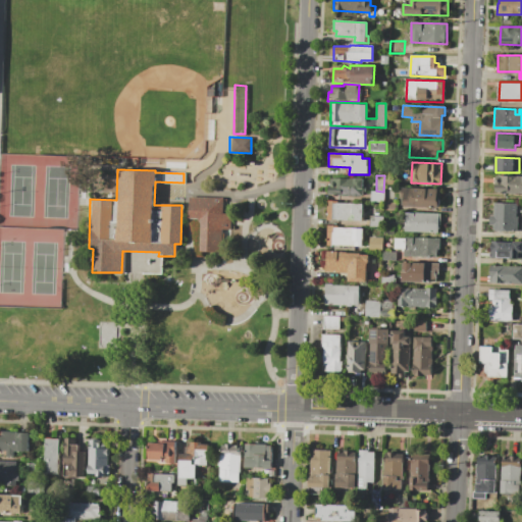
[(496,175),(521,176),(521,193),(494,193),(496,175)]
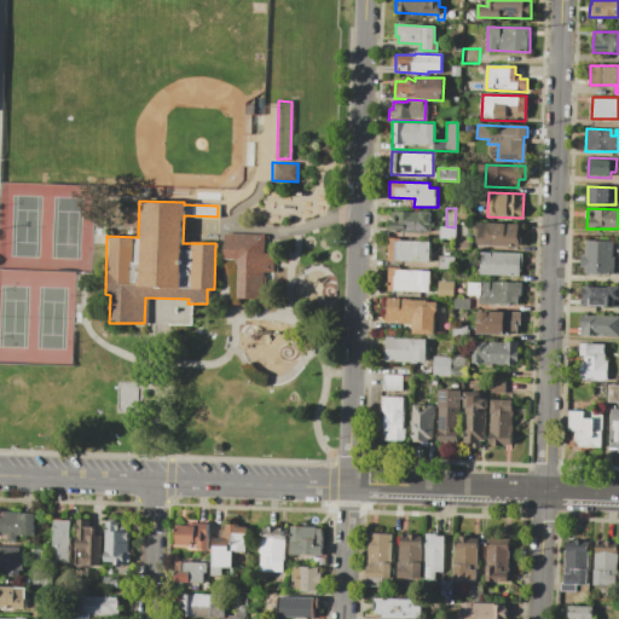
[(389,210),(431,212),(431,232),(388,231),(389,210)]
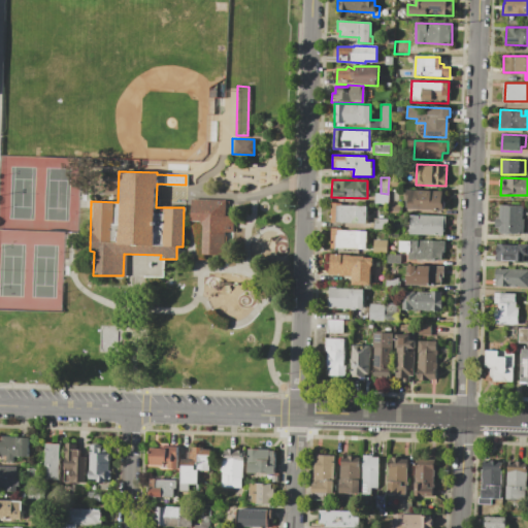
[(405,189),(446,190),(444,210),(407,209),(407,200),(405,200),(405,189)]
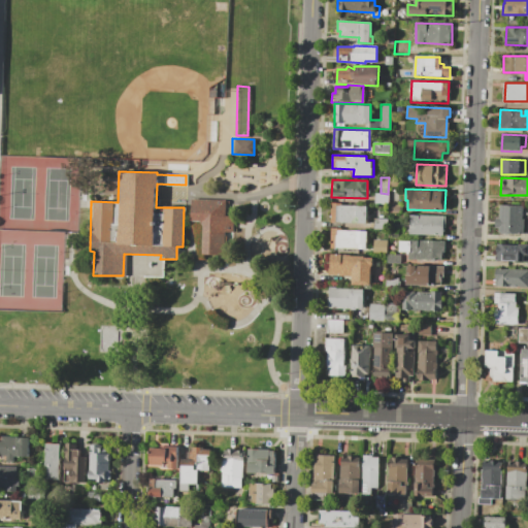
[(199,254),(200,226),(197,221),(189,220),(190,200),(223,200),(223,216),(231,216),(231,224),(231,232),(222,231),(222,255),(199,254)]
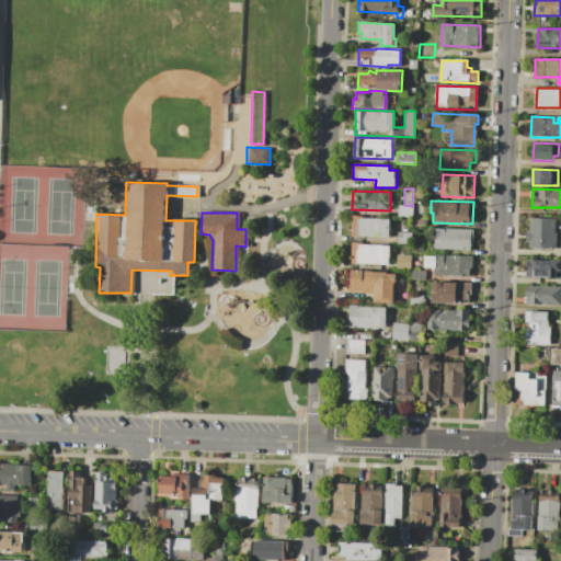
[(351,216),(363,216),(363,218),(390,219),(389,238),(351,237),(351,216)]
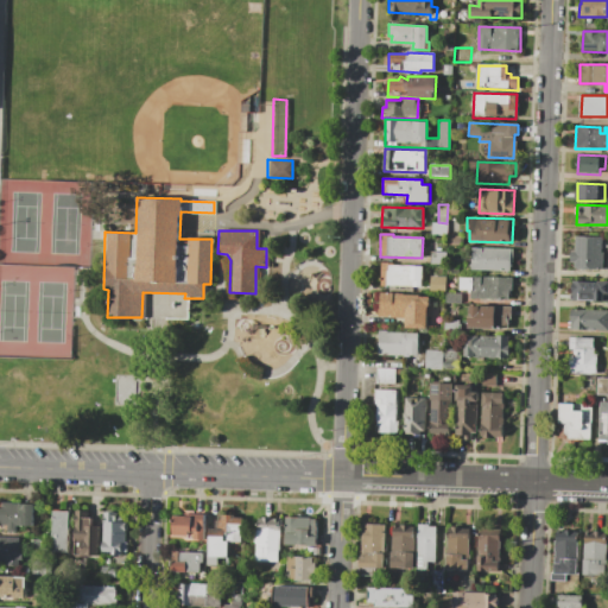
[(576,235),(601,236),(601,252),(603,252),(602,271),(575,270),(575,261),(571,261),(571,252),(575,252),(576,235)]
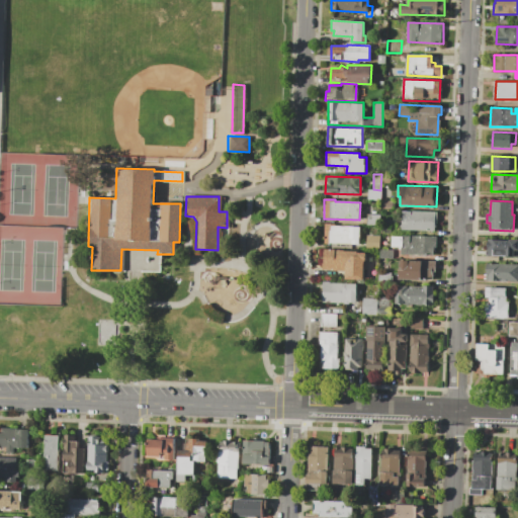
[(403,211),(437,212),(437,231),(402,229),(403,211)]
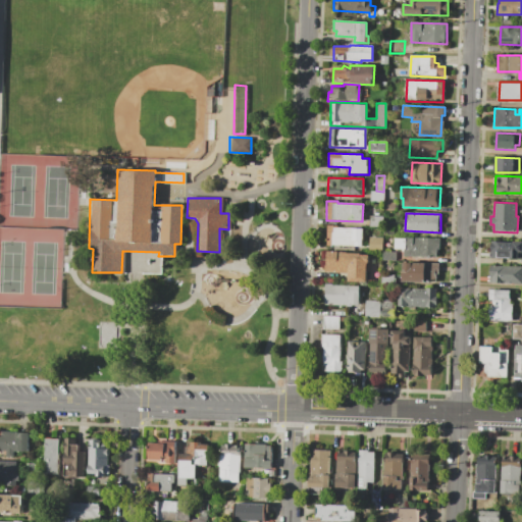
[(369,215),(382,216),(382,228),(369,227),(369,215)]
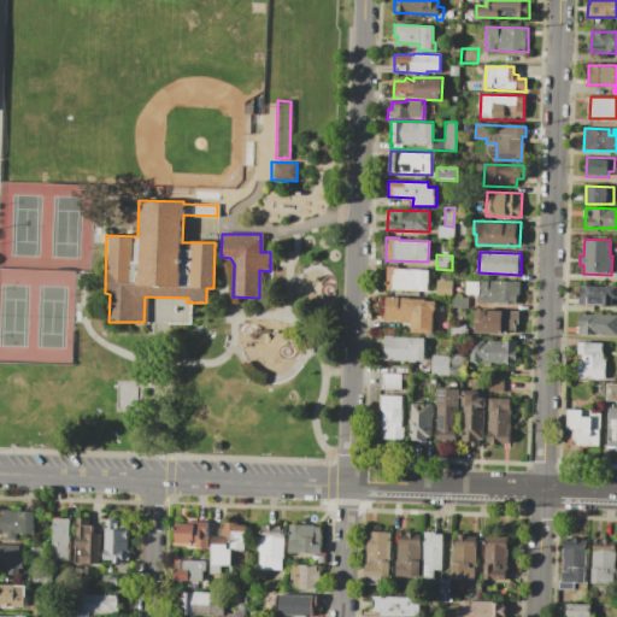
[(386,266),(428,268),(428,292),(385,289),(386,266)]
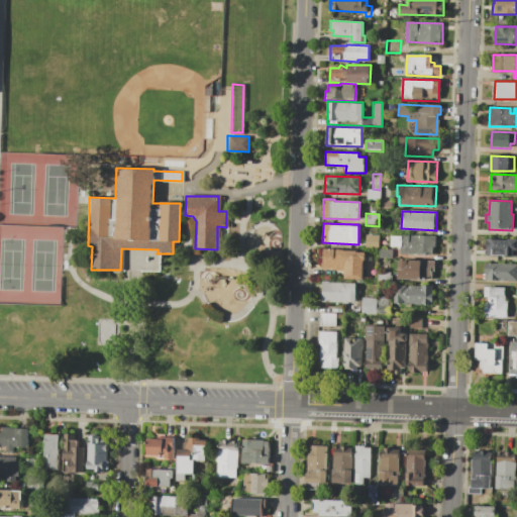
[(365,234),(379,234),(379,247),(365,247),(365,234)]
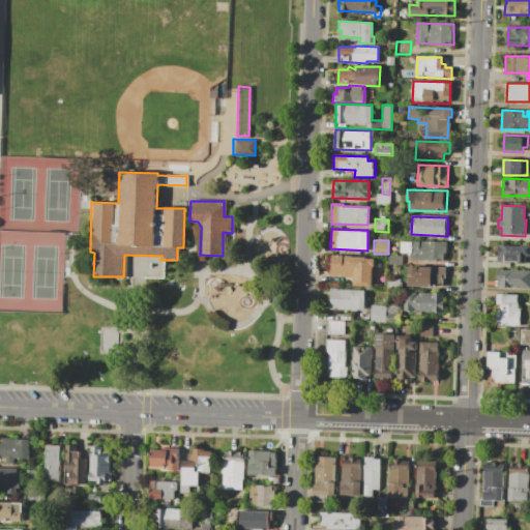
[(402,241),(413,242),(413,241),(445,242),(445,263),(409,262),(410,254),(401,254),(402,241)]
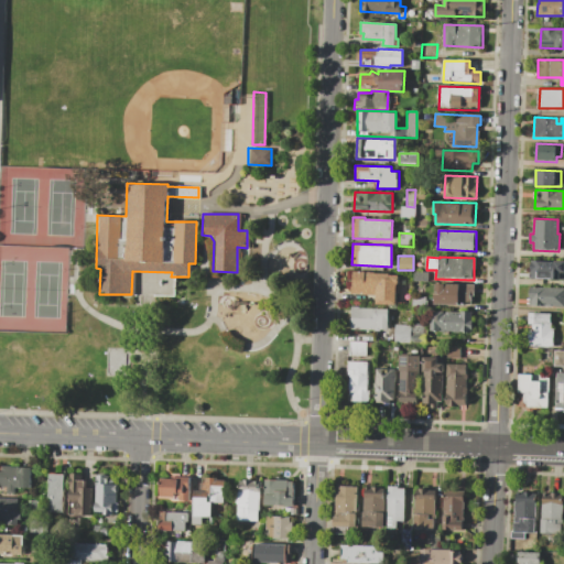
[(531,259),(563,259),(563,279),(530,278),(531,259)]
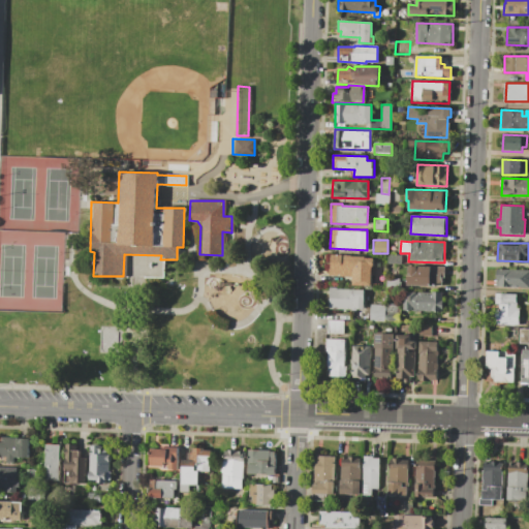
[(330,253),(372,254),(371,285),(353,285),(353,276),(329,275),(330,253)]
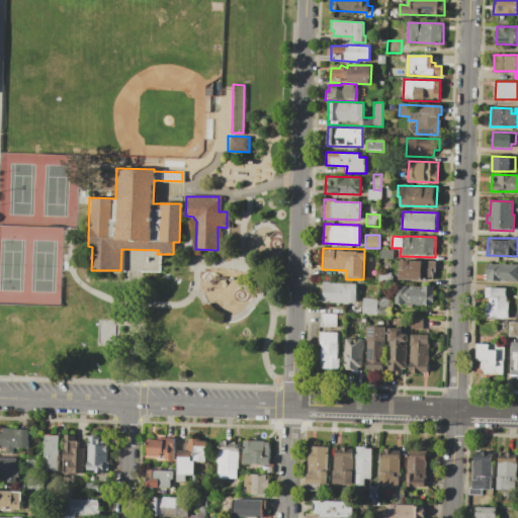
[(379,250),(393,251),(393,259),(378,258),(379,250)]
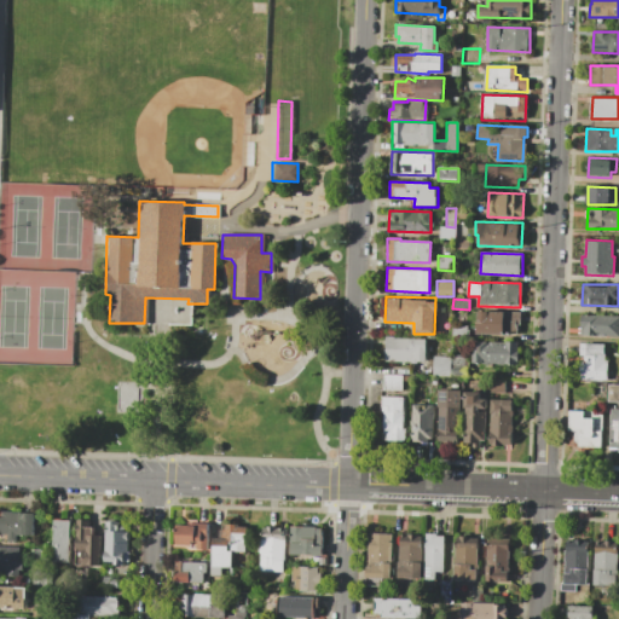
[(478,311),(519,312),(518,335),(476,334),(478,311)]
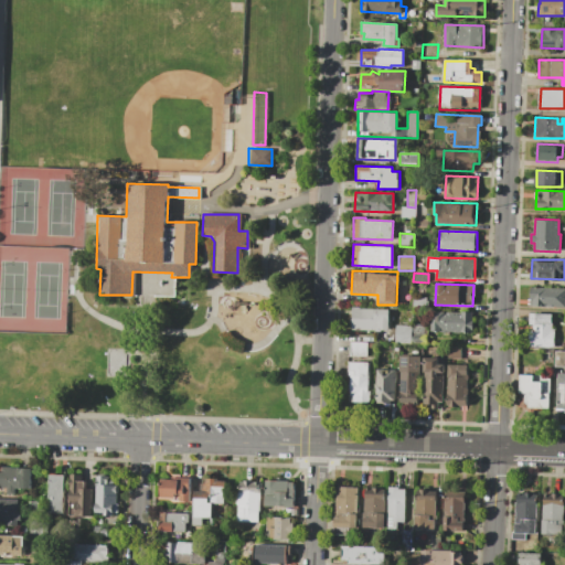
[(532,287),(564,287),(564,307),(531,307),(532,287)]
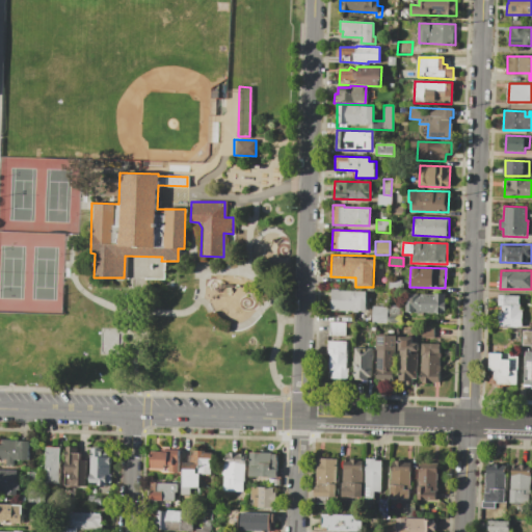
[(389,280),(402,280),(401,291),(388,290),(389,280)]
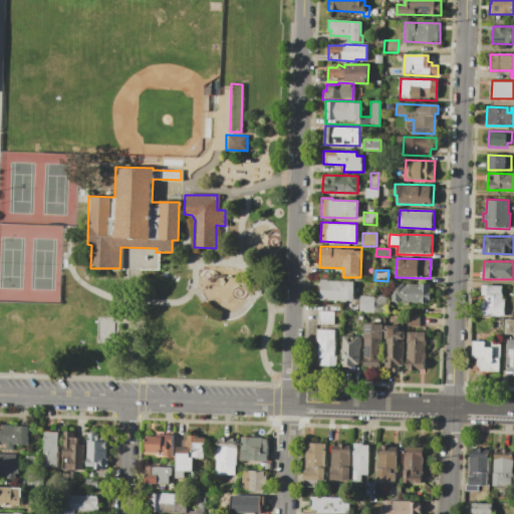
[(319,279),(327,279),(327,281),(354,281),(353,300),(318,299),(319,279)]
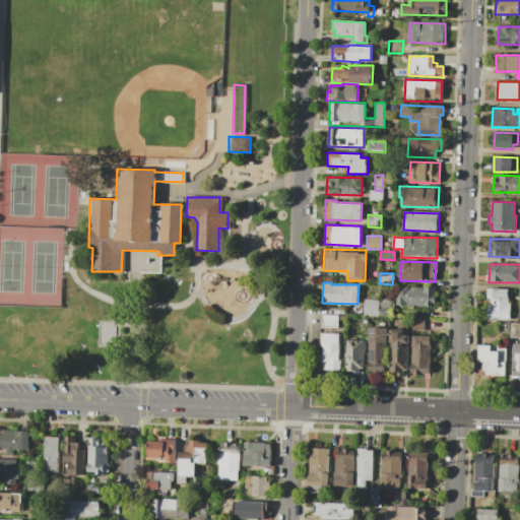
[(396,286),(436,288),(435,306),(396,305),(396,286)]
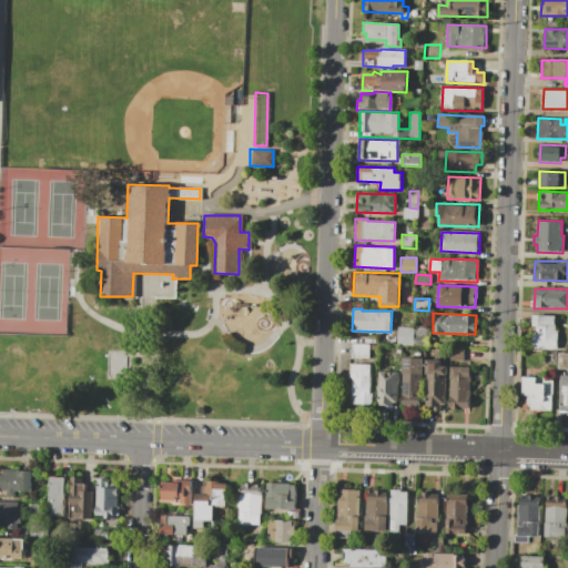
[(533,314),(555,315),(554,331),(557,331),(556,348),(531,348),(531,331),(535,331),(535,326),(531,326),(533,314)]
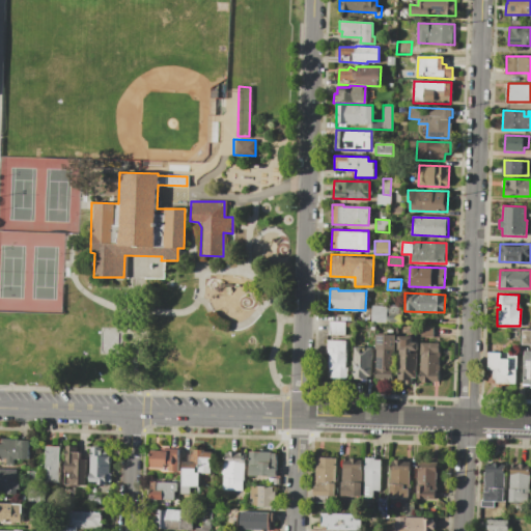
[(370,305),(386,305),(386,324),(370,324),(370,305)]
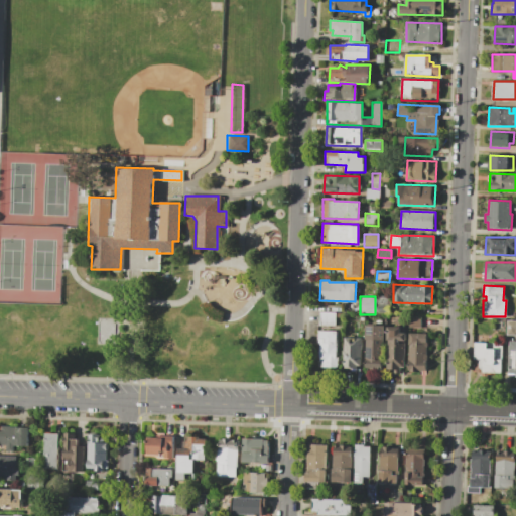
[(385,313),(385,305),(381,305),(381,298),(375,297),(375,312),(385,313)]
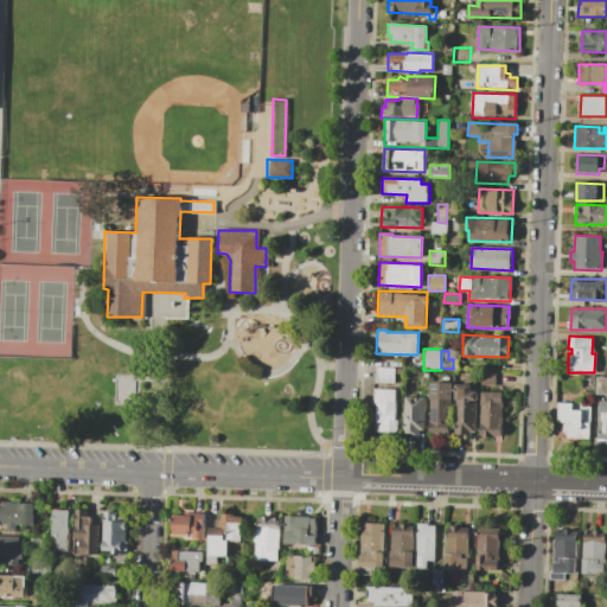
[(375,368),(395,368),(394,389),(398,389),(397,432),(375,432),(376,404),(374,404),(375,368)]
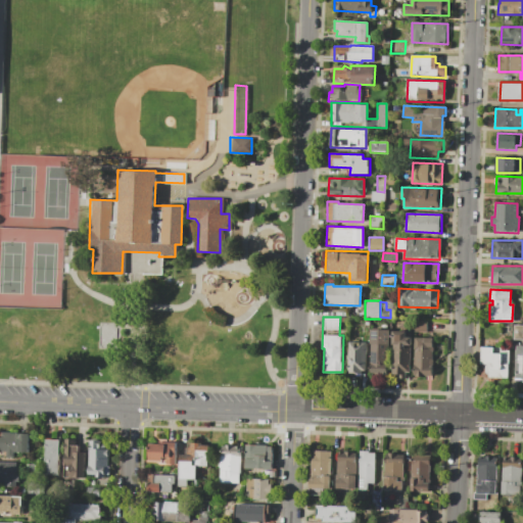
[(414,321),(427,321),(427,333),(414,332),(414,321)]
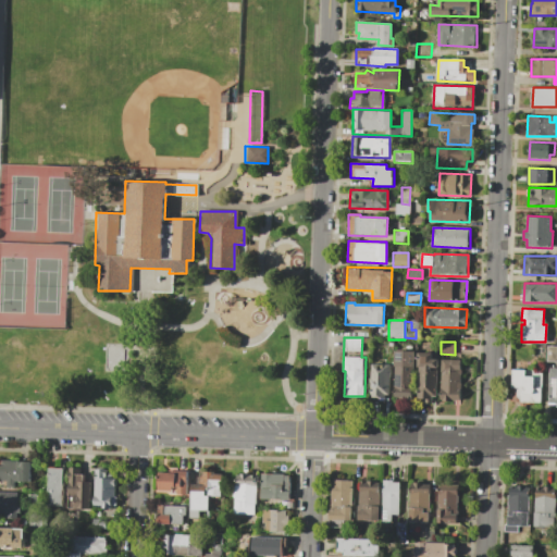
[(546,345),(556,345),(556,363),(546,362),(546,345)]
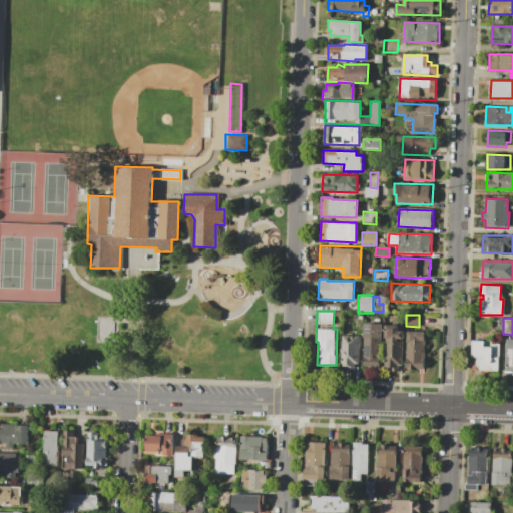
[(363,323),(381,323),(380,361),(362,360),(363,323)]
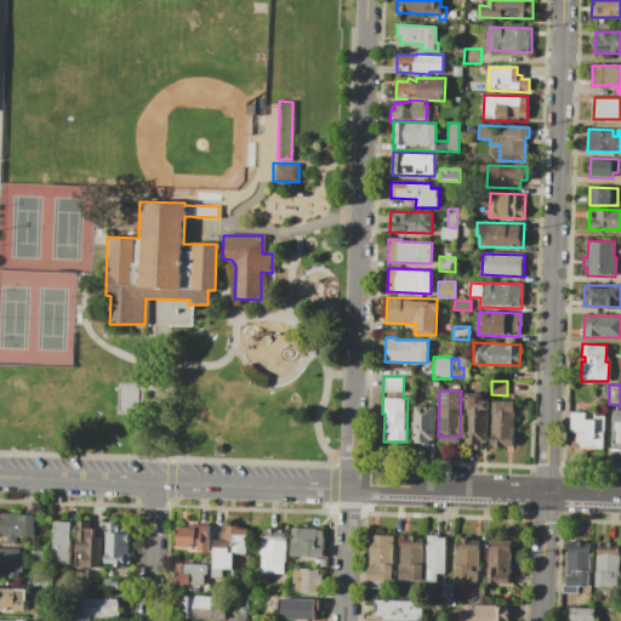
[(466,393),(488,394),(486,443),(482,443),(482,449),(474,449),(474,444),(465,444),(466,393)]
